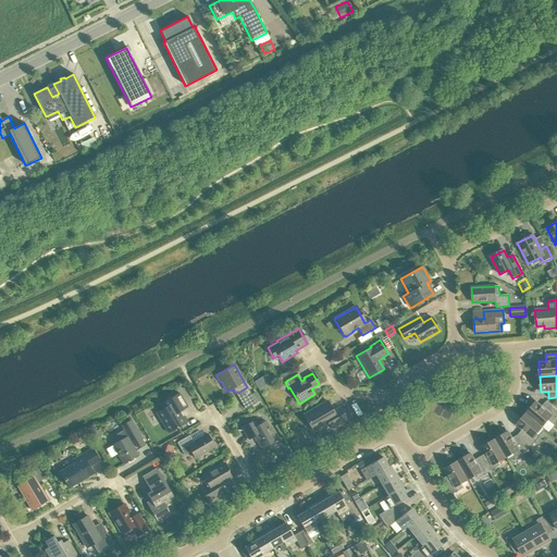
[(240,401),(245,409),(260,400),(256,392),(240,401)]
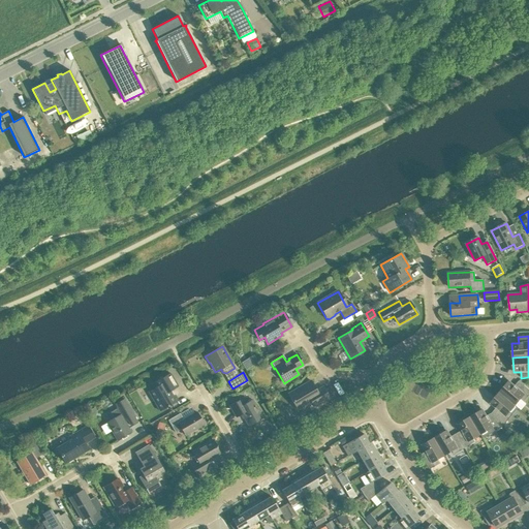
[(148,392),(159,411),(176,402),(169,392),(178,386),(170,373),(154,383),(156,387),(148,392)]
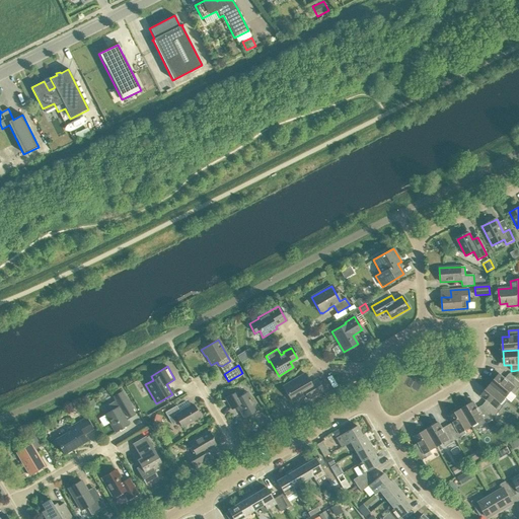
[(500,374),(491,385),(505,397),(510,391),(514,394),(518,387),(518,382),(509,374),(505,379),(500,374)]
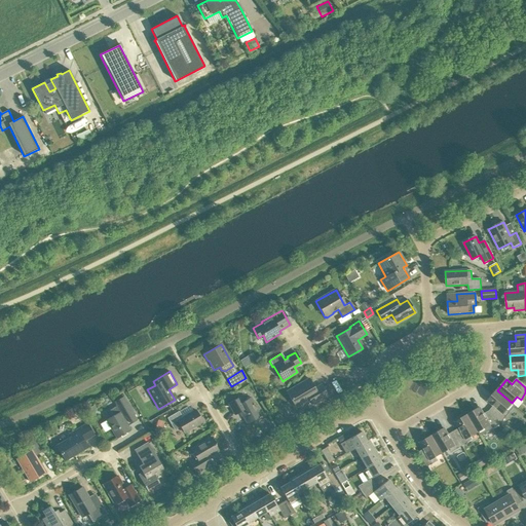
[(287,393),(295,407),(308,400),(312,406),(328,397),(321,385),(314,388),(309,380),(287,393)]
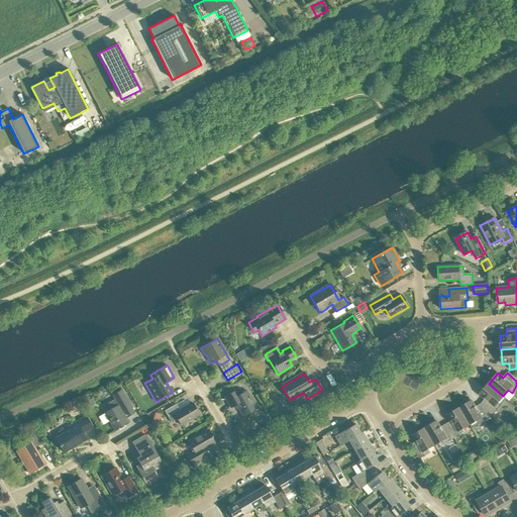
[(485,399),(481,404),(491,416),(501,405),(497,403),(503,396),(489,384),(480,395),(485,399)]
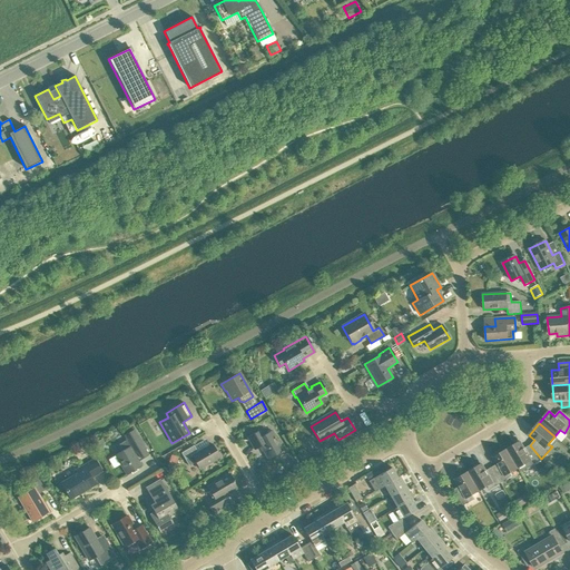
[(124,435),(127,440),(119,444),(123,451),(115,455),(126,474),(141,465),(138,461),(148,455),(134,430),(124,435)]
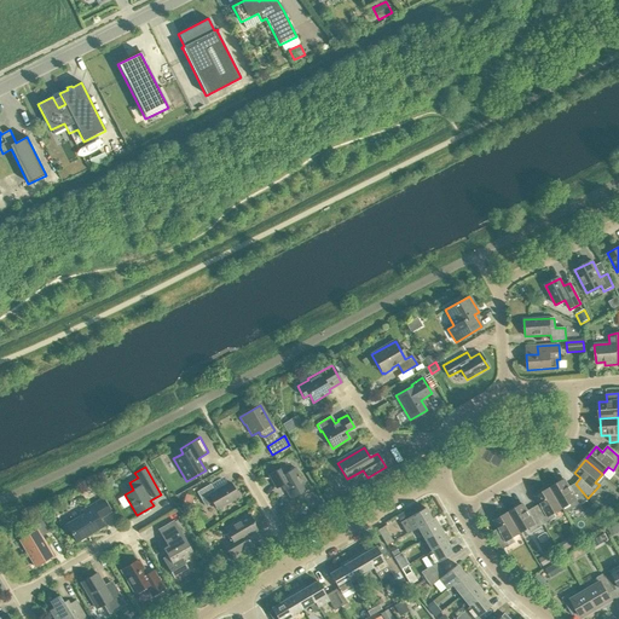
[(276,489),(283,485),(290,498),(307,489),(295,468),(287,473),(283,467),(268,475),(276,489)]
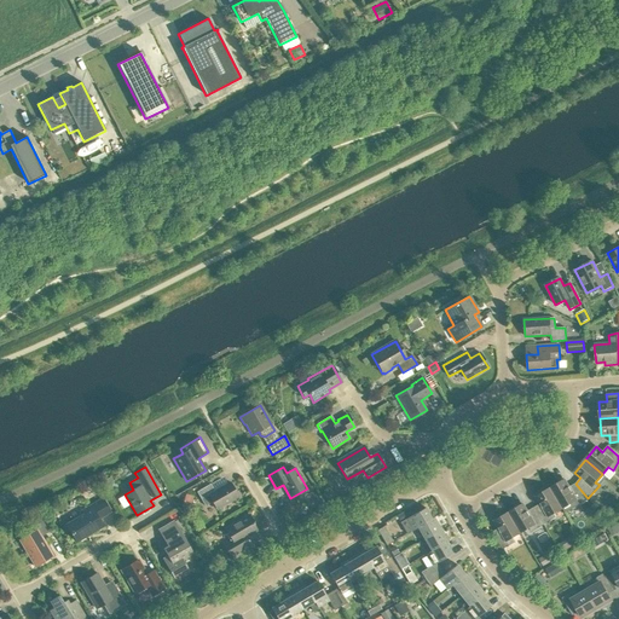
[(565,480),(550,489),(562,508),(571,503),(573,508),(588,498),(576,484),(570,487),(565,480)]
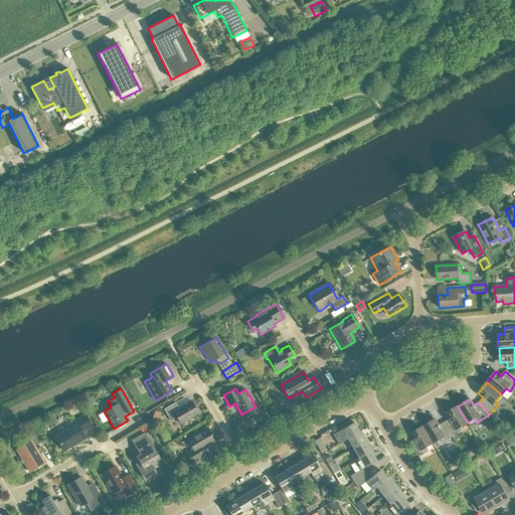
[(176,417),(180,424),(198,413),(191,401),(178,408),(174,402),(163,409),(170,421),(176,417)]
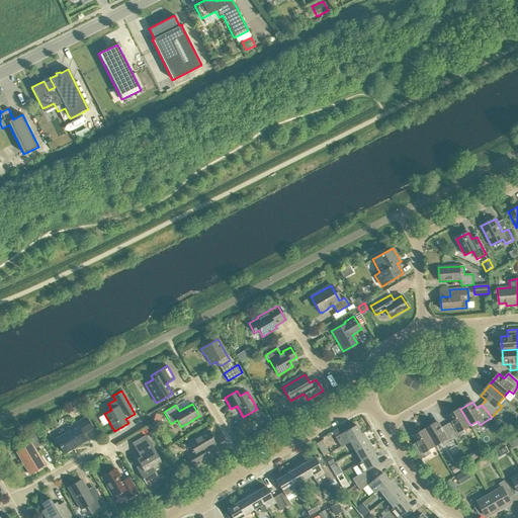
[(451,422),(446,425),(455,439),(465,433),(462,429),(470,425),(460,409),(448,416),(451,422)]
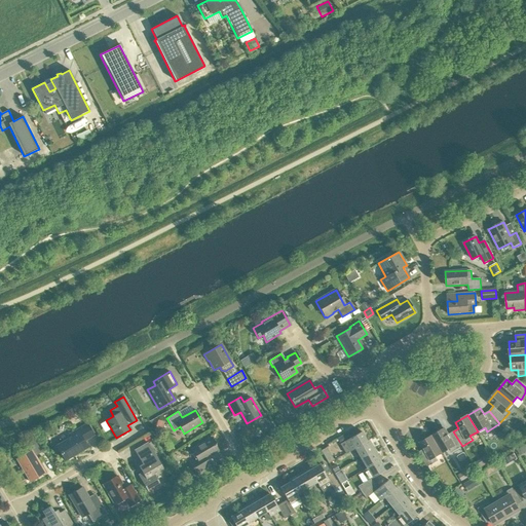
[(154,430),(160,433),(164,422),(157,420),(154,430)]
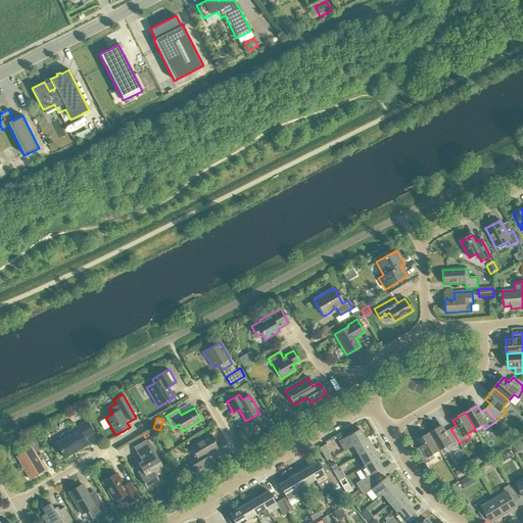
[(83,438),(93,433),(86,421),(68,431),(70,434),(55,443),(64,458),(87,444),(83,438)]
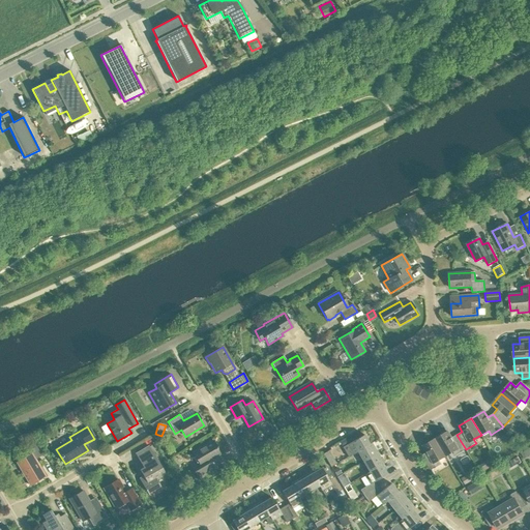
[(448,432),(436,439),(445,455),(452,451),(455,455),(466,449),(457,435),(451,438),(448,432)]
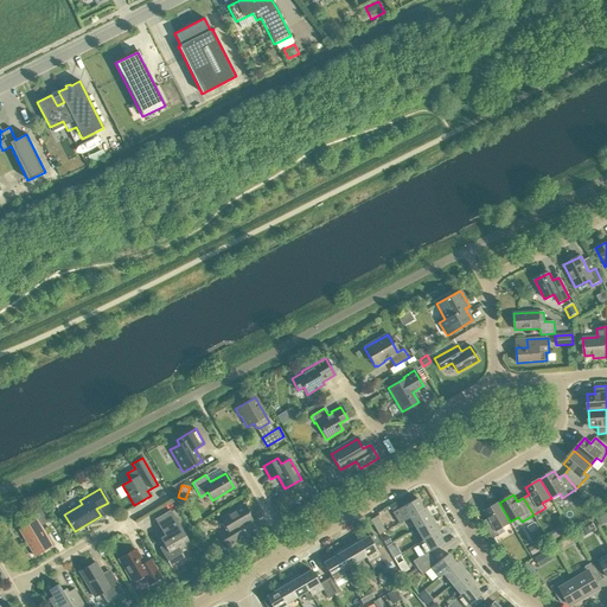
[(403,521),(409,517),(422,509),(416,498),(397,510),(403,521)]
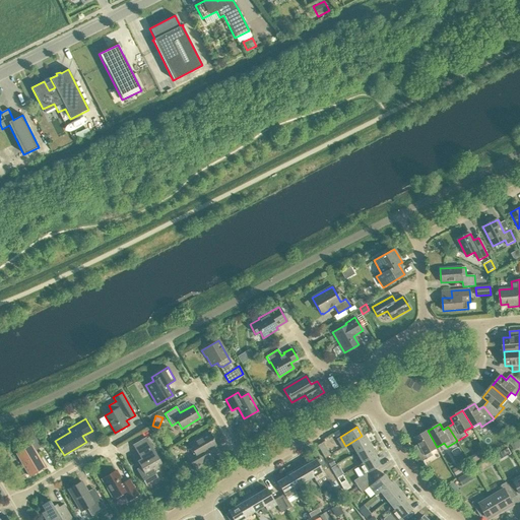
[(437,447),(428,431),(415,438),(418,444),(413,447),(421,461),(432,455),(430,452),(437,447)]
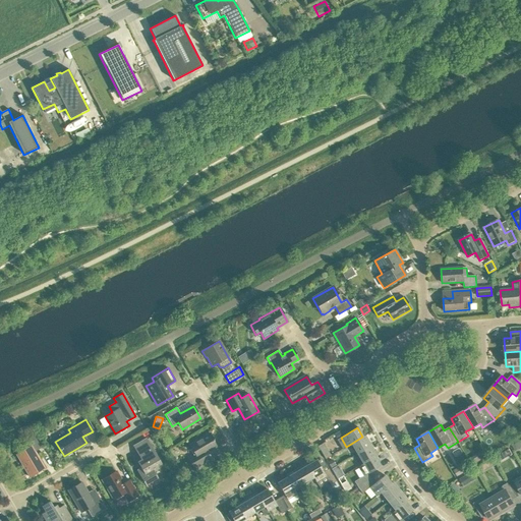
[(209,433),(189,445),(195,455),(188,459),(194,468),(208,461),(204,455),(216,448),(213,442),(214,441),(209,433)]
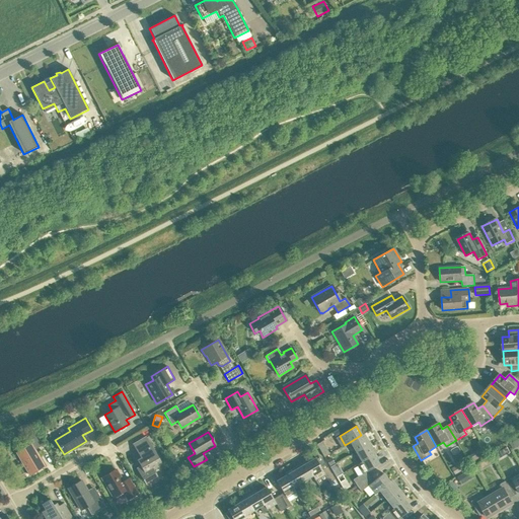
[(31,444),(16,453),(28,475),(45,466),(34,450),(41,446),(33,434),(27,438),(31,444)]
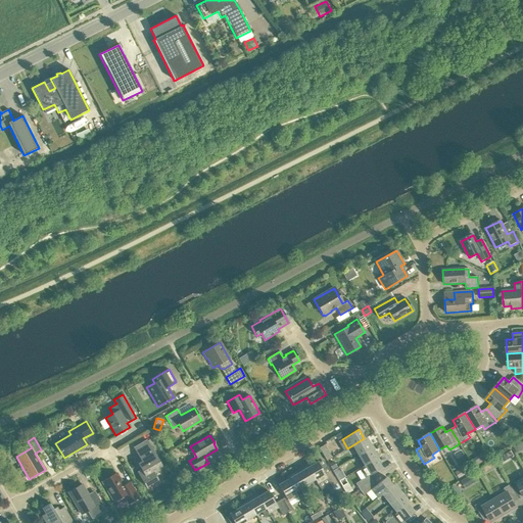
[(352,445),(359,456),(372,447),(368,440),(366,441),(364,438),(352,445)]
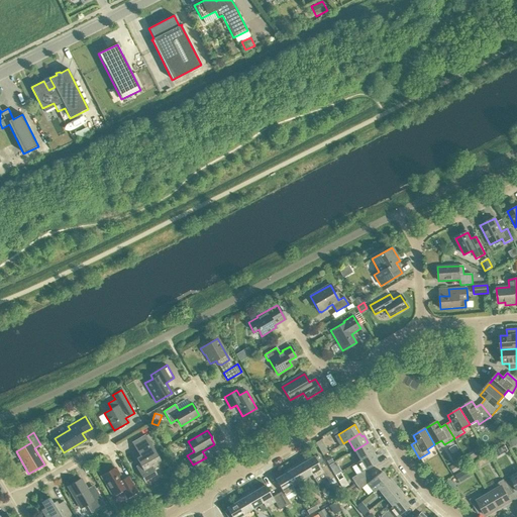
[(151,468),(161,462),(151,446),(153,445),(147,435),(132,443),(139,456),(136,458),(139,464),(135,467),(145,484),(146,484),(144,481),(156,475),(151,468)]
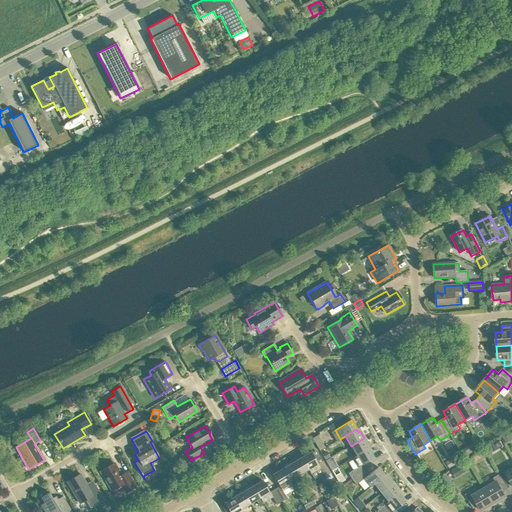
[(312,439),(319,451),(325,448),(317,436),(312,439)]
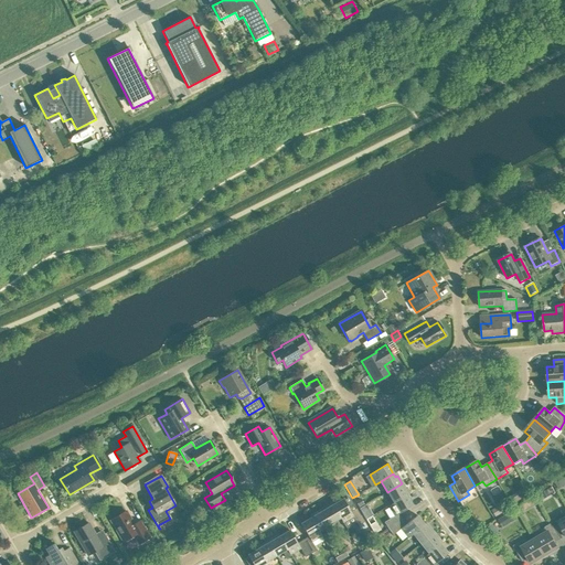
[(387,492),(393,503),(406,496),(404,492),(406,491),(402,483),(387,492)]
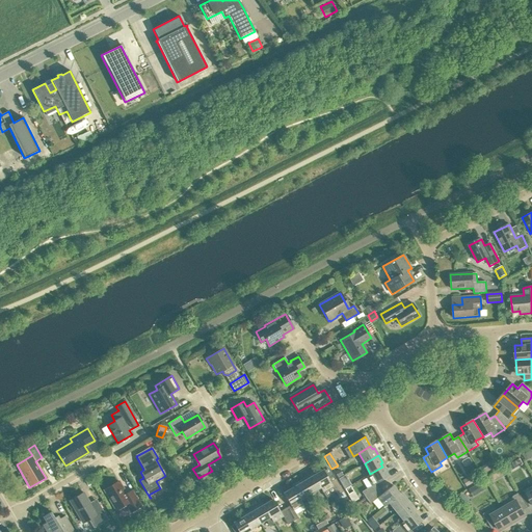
[(484,466),(479,469),(483,476),(488,474),(484,466)]
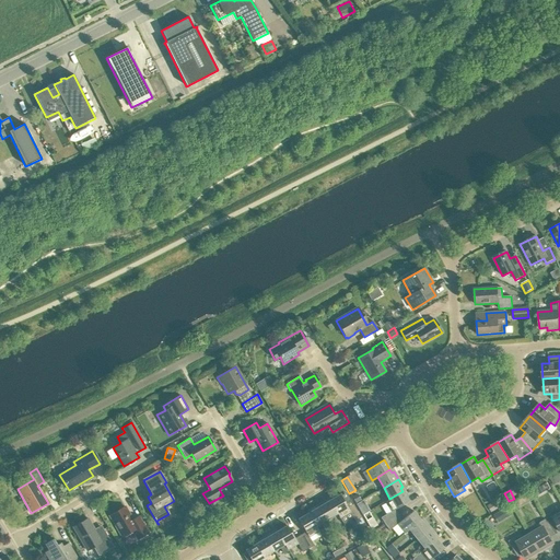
[(394,510),(408,501),(403,491),(389,499),(384,502),(385,503),(381,506),(386,514),(381,517),(384,524),(397,515),(394,510)]
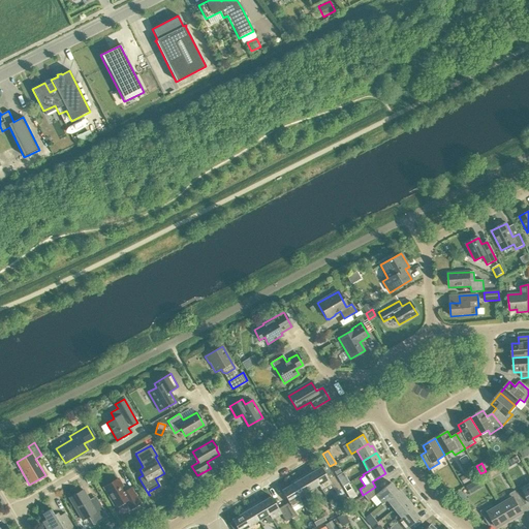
[(332,469),(336,476),(341,473),(337,466),(332,469)]
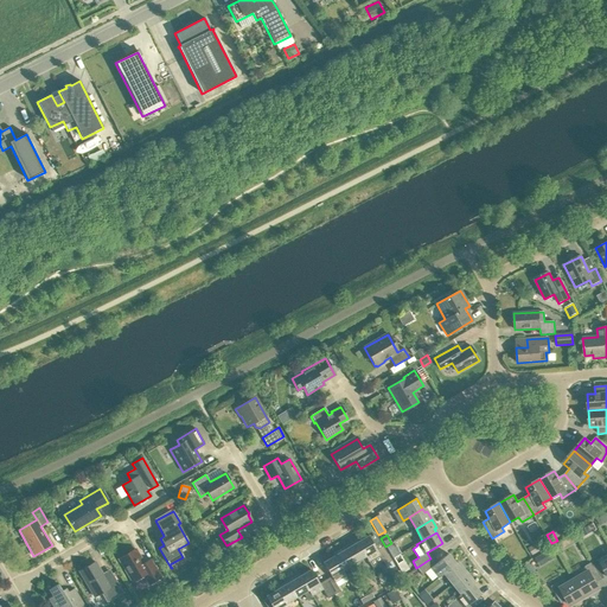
[(368,536),(357,543),(365,557),(371,568),(382,561),(384,566),(391,561),(382,547),(376,550),(368,536)]
